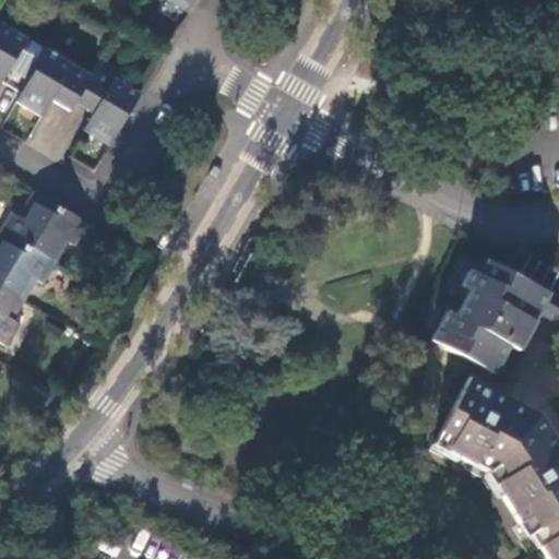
[(169,0),(189,12),(195,0),(169,0)]
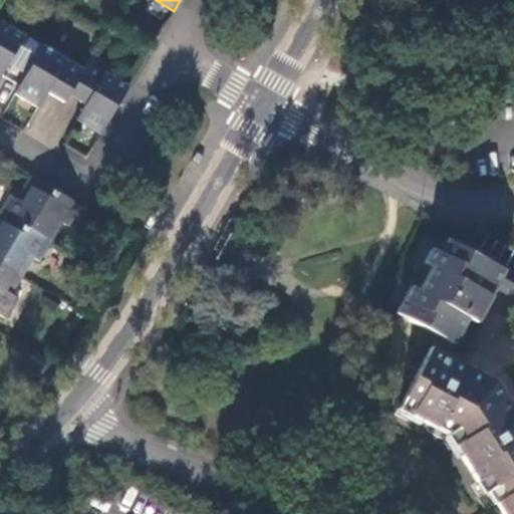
[(0,79),(2,76),(21,86),(15,95),(38,108),(49,91),(64,101),(69,93),(87,104),(78,121),(101,135),(130,87),(108,74),(112,66),(95,56),(86,71),(4,22),(8,14),(0,9),(0,79)]
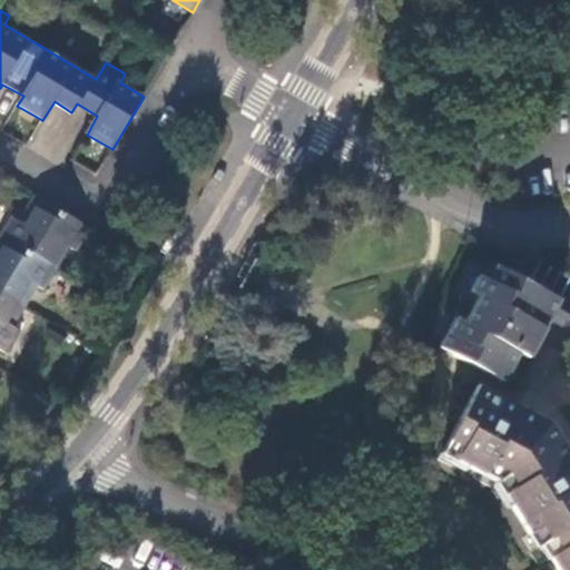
[(76,249),(90,227),(40,197),(25,223),(16,216),(3,235),(8,237),(57,266),(68,246),(76,249)]
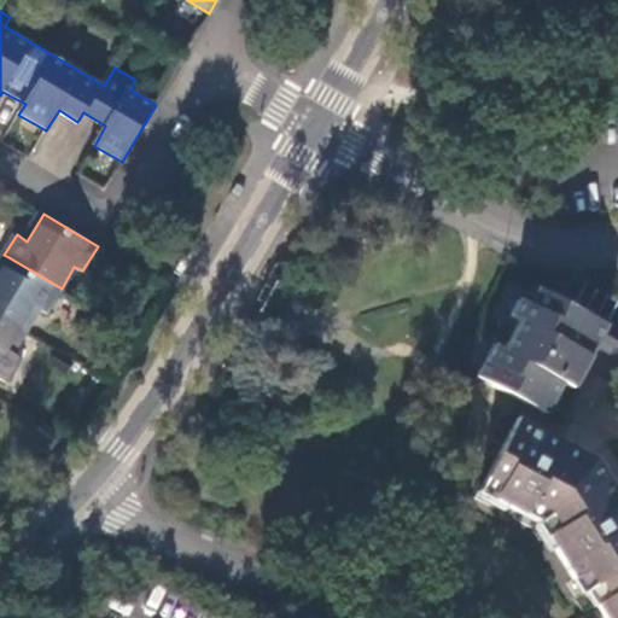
[(48,313),(62,289),(9,257),(0,269),(0,314),(25,331),(40,308),(48,313)]
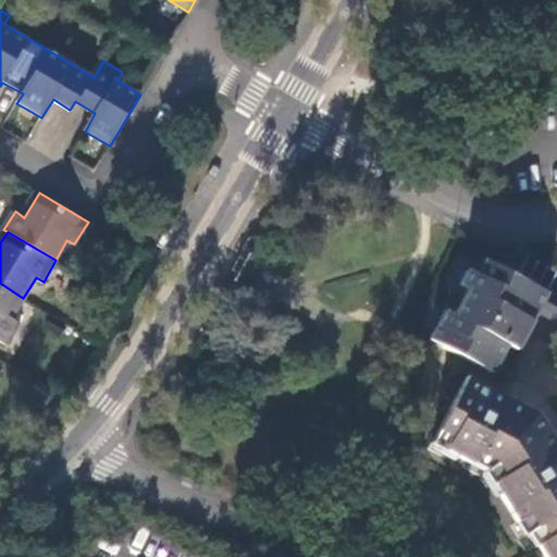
[(444,311),(430,338),(444,346),(455,353),(462,356),(492,372),(506,346),(517,353),(542,305),(548,294),(485,261),(477,275),(467,270),(457,286),(468,292),(454,316),(444,311)]
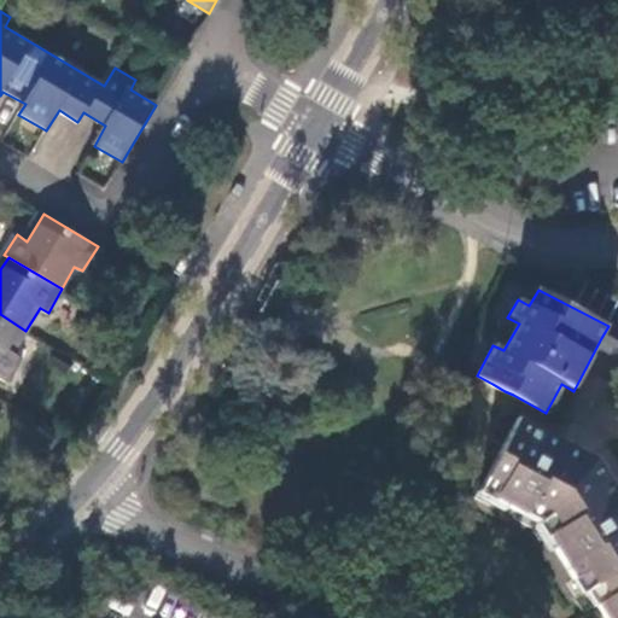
[(25,331),(0,314),(0,377),(6,380),(21,357),(12,353),(25,331)]
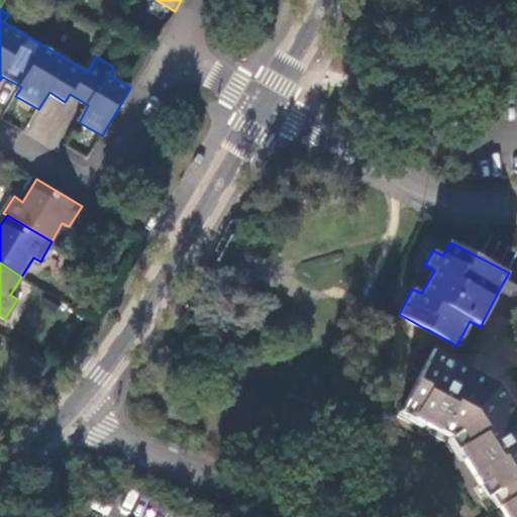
[(509,273),(503,283),(516,290),(516,267),(513,265),(509,273)]
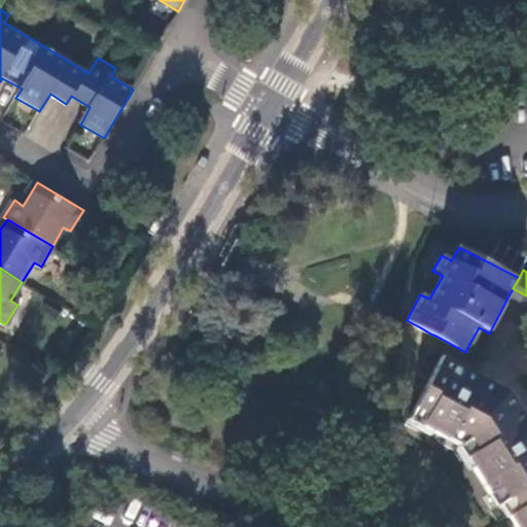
[(424,392),(421,396),(420,398),(401,433),(450,457),(486,515),(491,512),(499,524),(495,526),(526,526),(526,422),(508,392),(442,359),(430,380),(424,392)]
